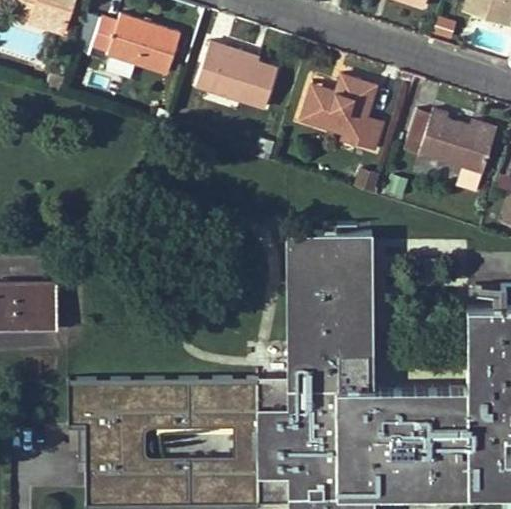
[(38,1),(35,0),(22,0),(16,17),(31,22),(38,1)]
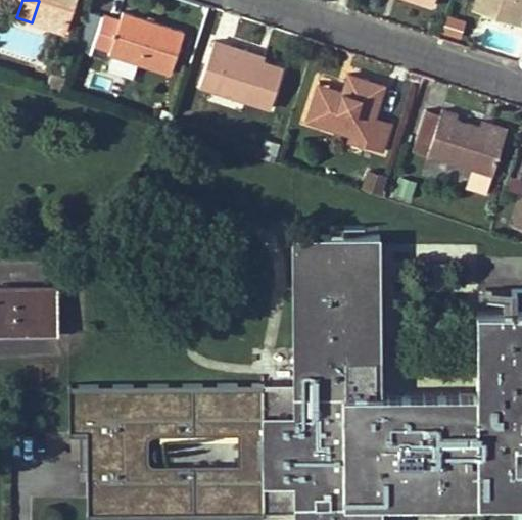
[(36,0),(39,1),(32,22),(69,34),(80,0),(36,0)]
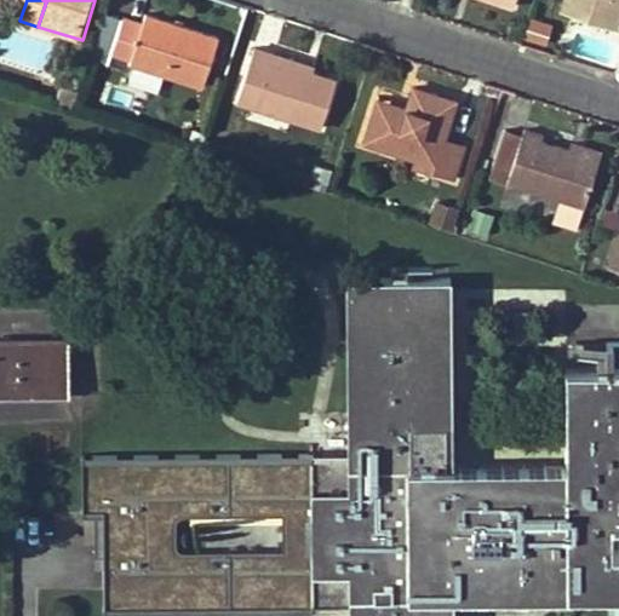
[(483,0),(516,10),(519,0),(483,0)]
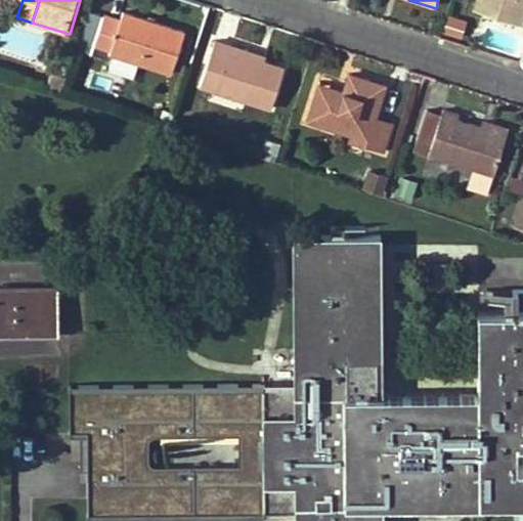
[(480,0),(477,13),(515,26),(522,0),(480,0)]
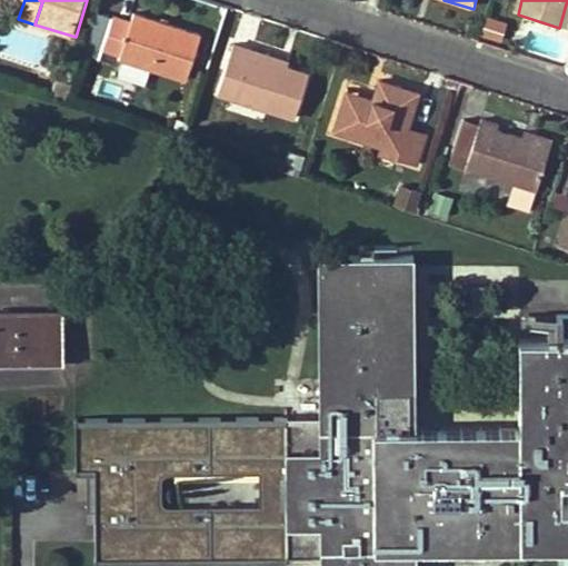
[(120,62),(186,83),(201,38),(133,17),(131,26),(113,20),(103,52),(121,59),(120,62)]
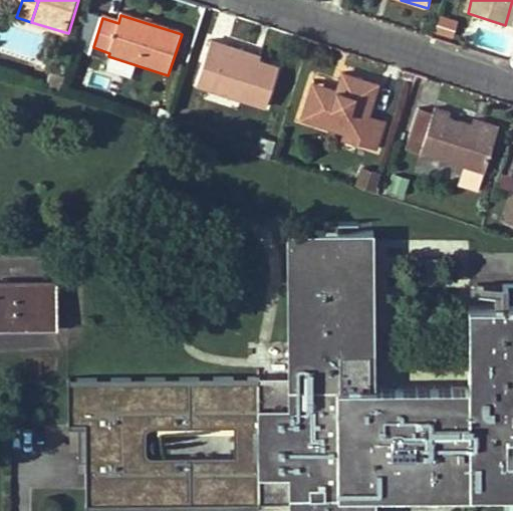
[(227,47),(212,42),(202,69),(218,74),(213,91),(265,108),(278,72),(258,66),(225,55),(227,47)]
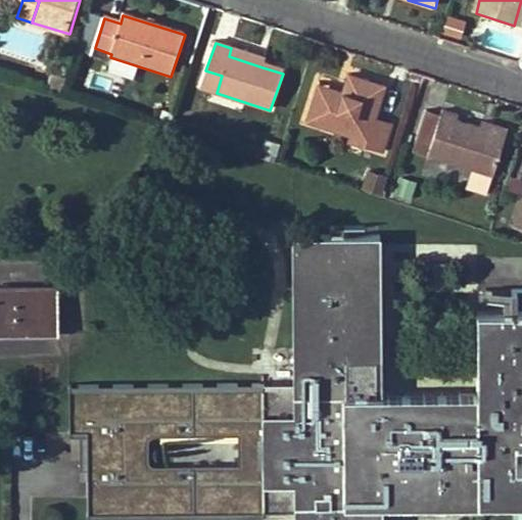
[(231,48),(229,56),(263,67),(266,59),(231,48)]
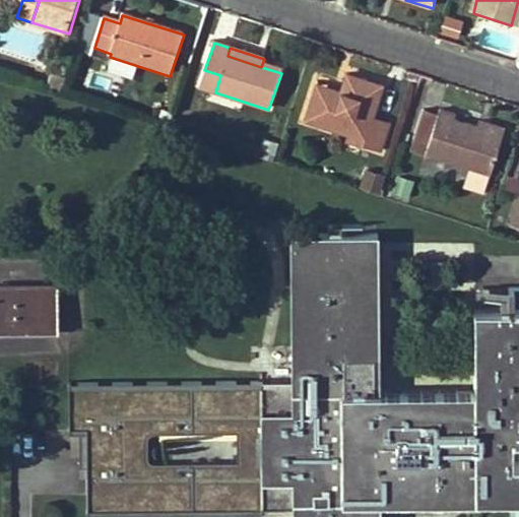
[(113,58),(109,69),(132,76),(135,65),(113,58)]
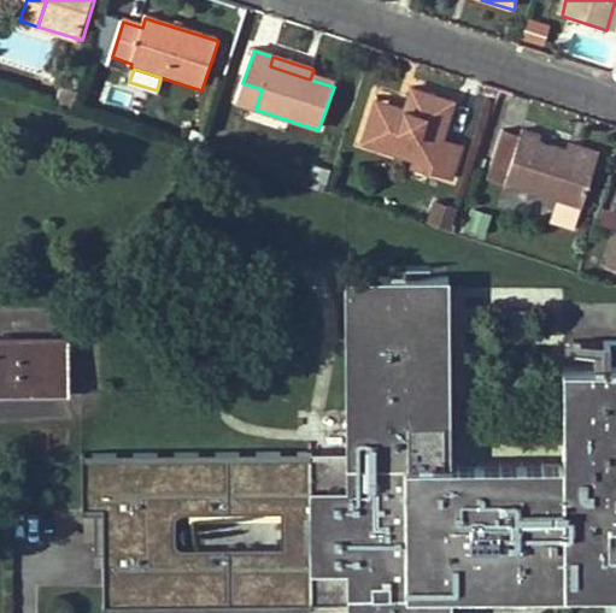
[(456,102),(412,89),(403,113),(400,121),(374,111),(363,137),(391,147),(417,155),(412,168),(451,181),(464,147),(443,140),(456,102)]
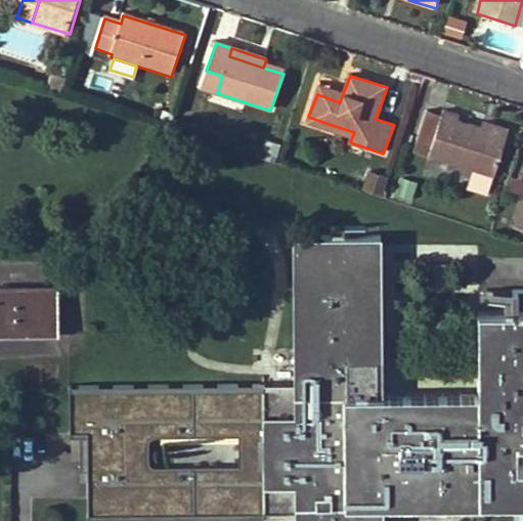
[(342,96),(319,88),(317,94),(340,102),(342,96)]
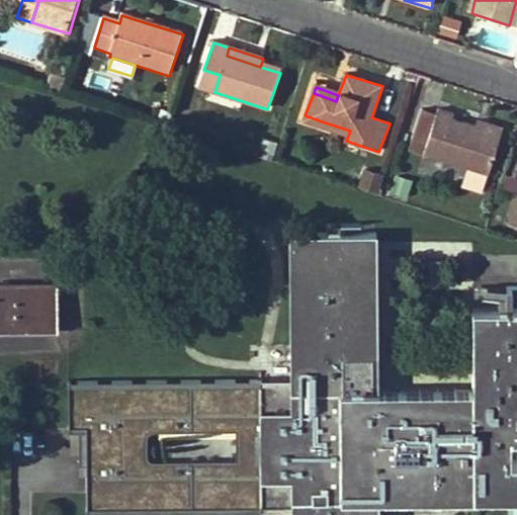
[(422,110),(409,151),(488,175),(501,137),(480,130),(453,121),(454,116),(438,110),(436,115),(422,110)]
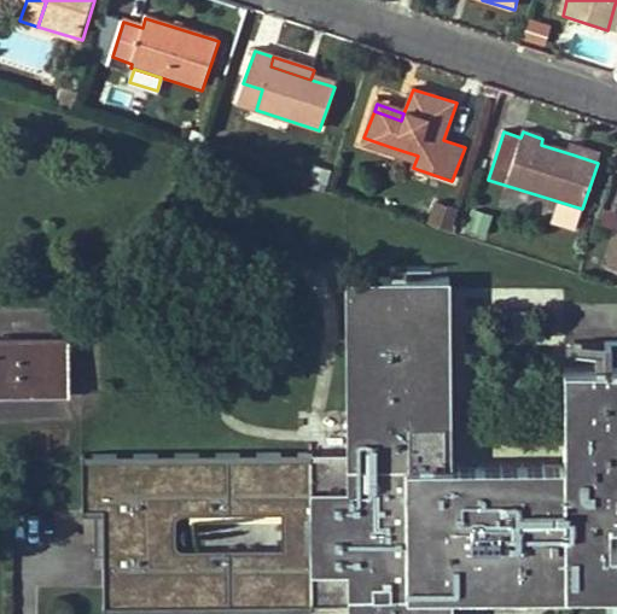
[(575,145),(572,155),(598,163),(600,153),(575,145)]
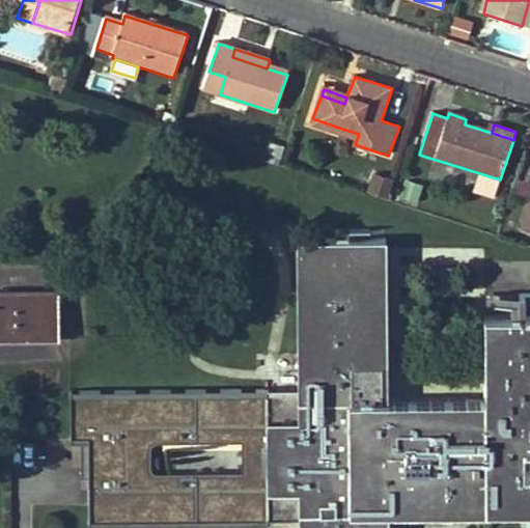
[(359,134),(336,127),(333,137),(355,144),(359,134)]
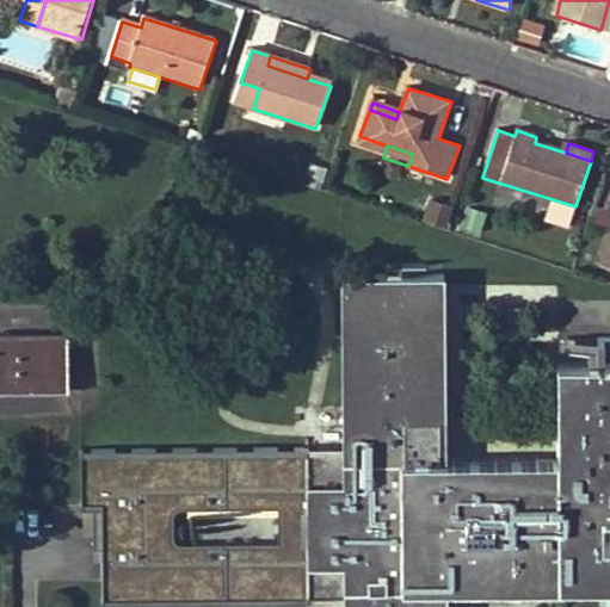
[(451,208),(431,202),(425,218),(445,225),(451,208)]
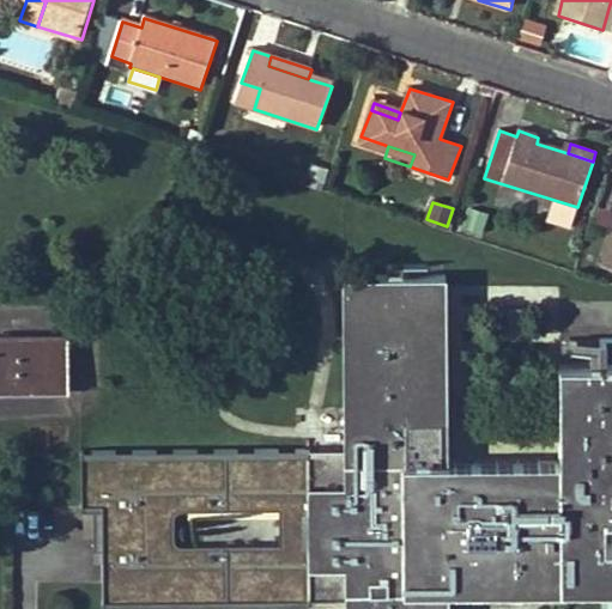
[(611,208),(600,206),(595,221),(611,226),(611,208)]
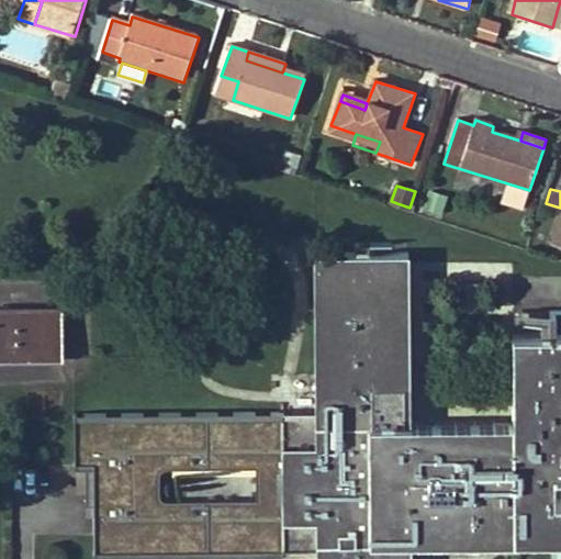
[(441,217),(448,198),(430,191),(424,211),(441,217)]
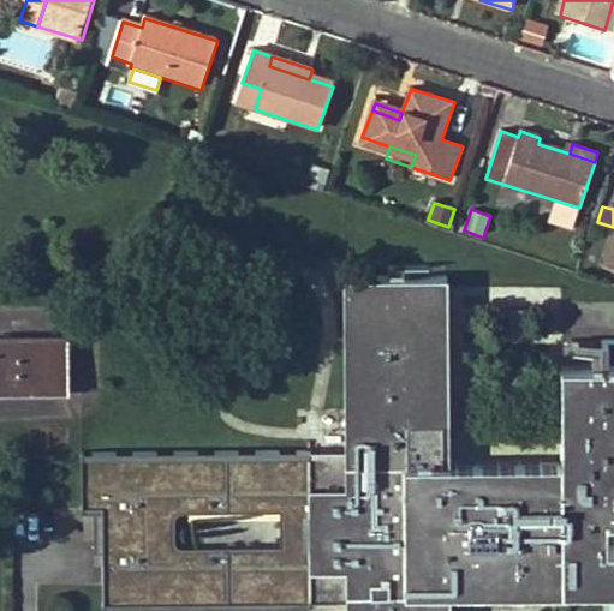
[(462,610),(463,593),(613,592),(613,342),(603,342),(602,367),(564,369),(562,463),(463,465),(462,283),(356,282),(356,454),(94,454),(94,515),(115,516),(115,610),(462,610)]
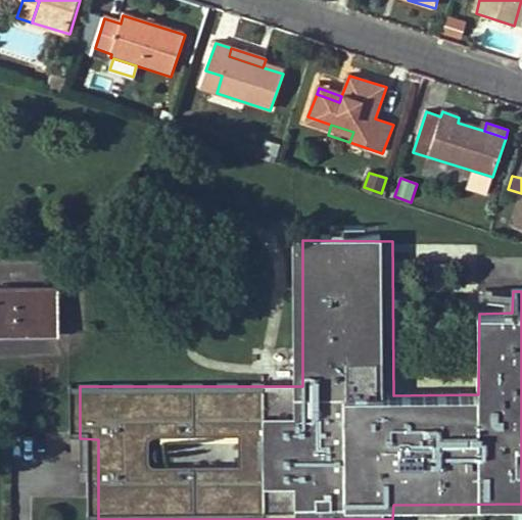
[(0,336),(59,335),(58,290),(0,290),(0,336)]
